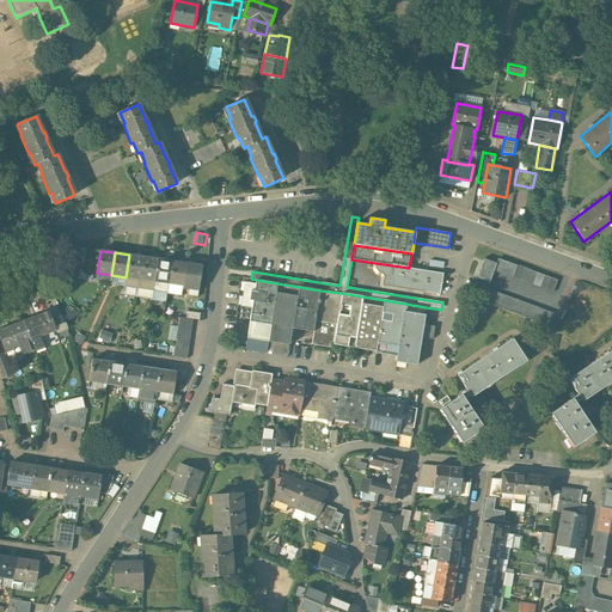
[(144,257),(129,255),(126,277),(140,280),(144,257)]
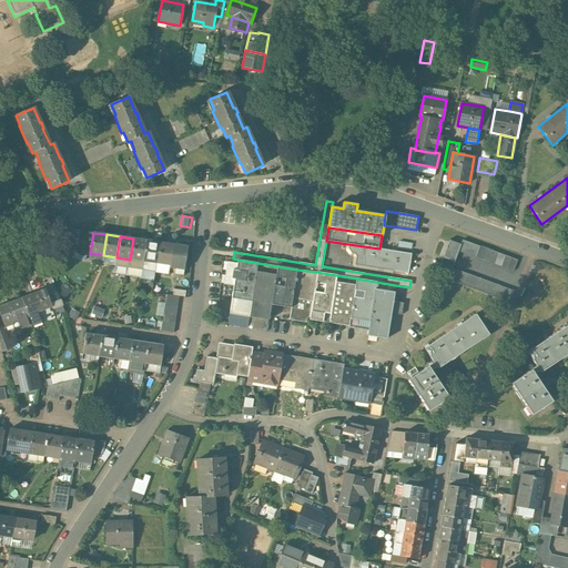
[(145,241),(133,239),(130,260),(143,261),(145,241)]
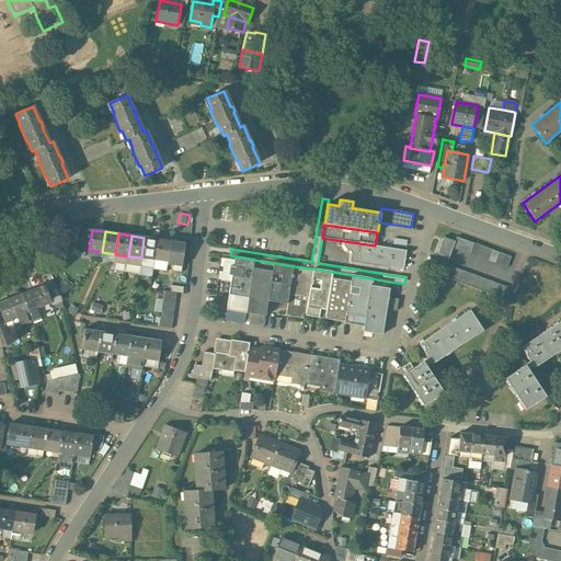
[(444,237),(437,254),(448,259),(453,249),(455,241),(444,237)]
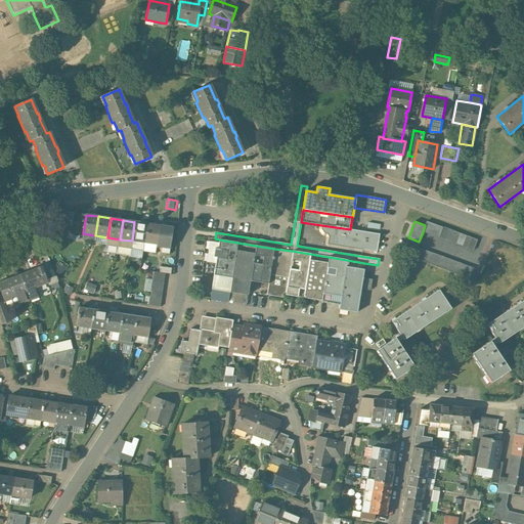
[(442,227),(427,221),(425,225),(423,232),(439,237),(442,227)]
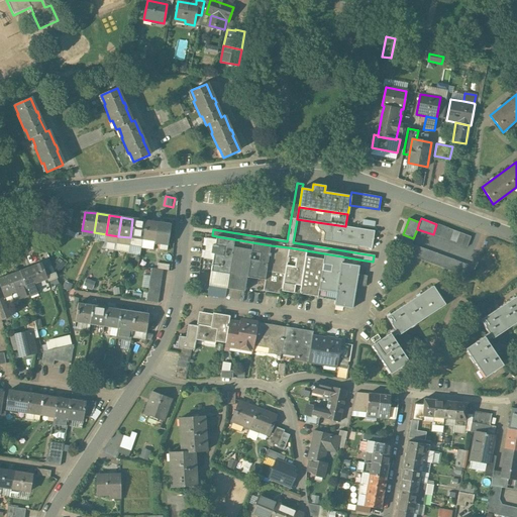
[(144,220),(132,219),(130,237),(141,239),(144,220)]
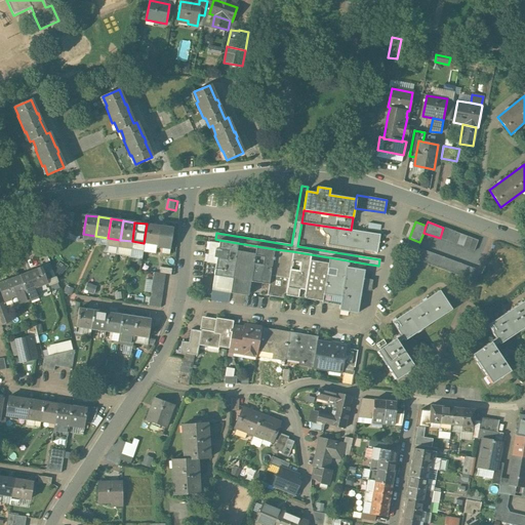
[(160,226),(147,224),(144,243),(157,245),(160,226)]
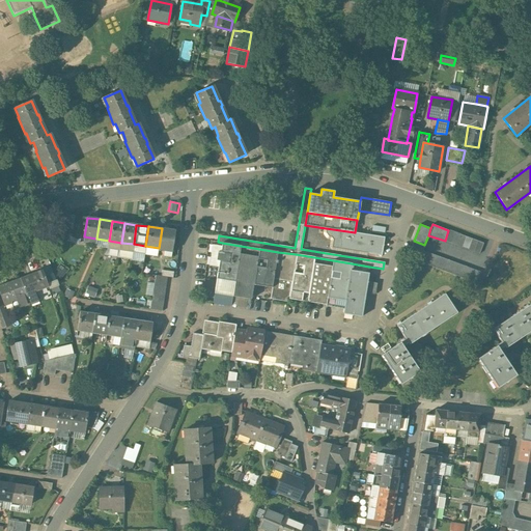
[(175,230),(162,228),(159,248),(159,250),(172,252),(175,230)]
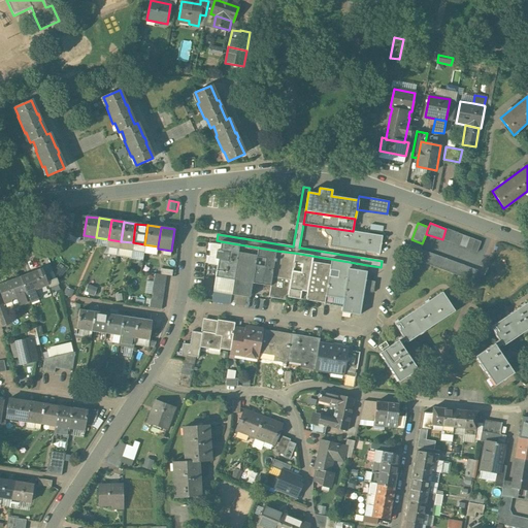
[(350,250),(353,231),(324,227),(323,232),(326,236),(329,236),(331,238),(329,246),(350,250)]
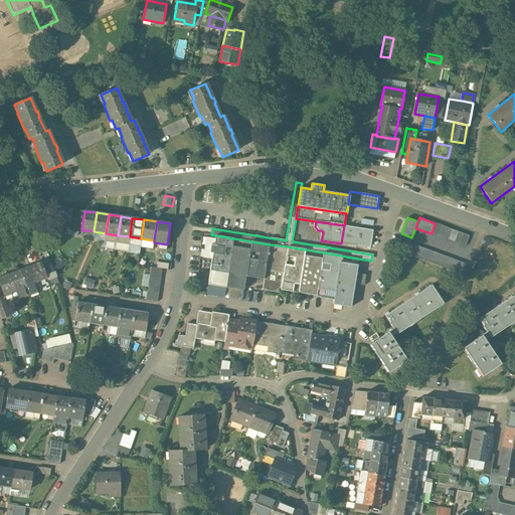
[(447,226),(436,222),(435,223),(432,233),(442,238),(447,227),(447,226)]
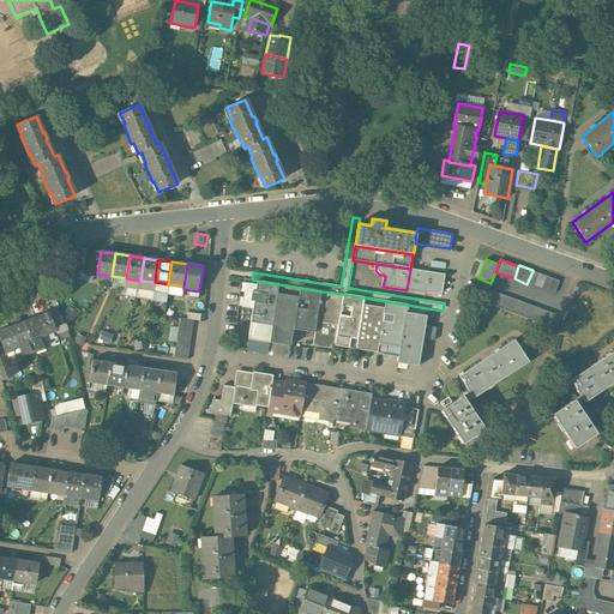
[(410,269),(407,290),(441,295),(444,275),(410,269)]
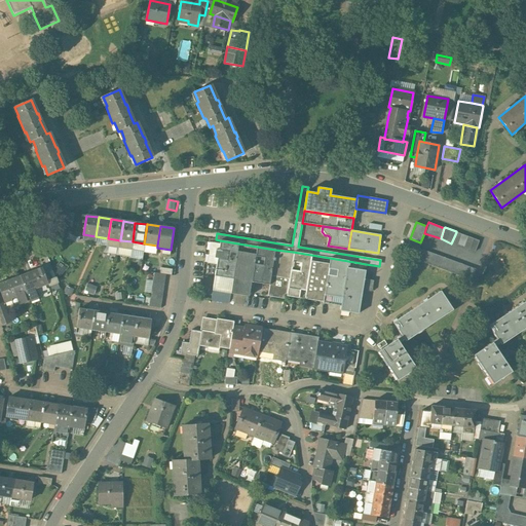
[(479,240),(456,232),(451,243),(475,252),(479,240)]
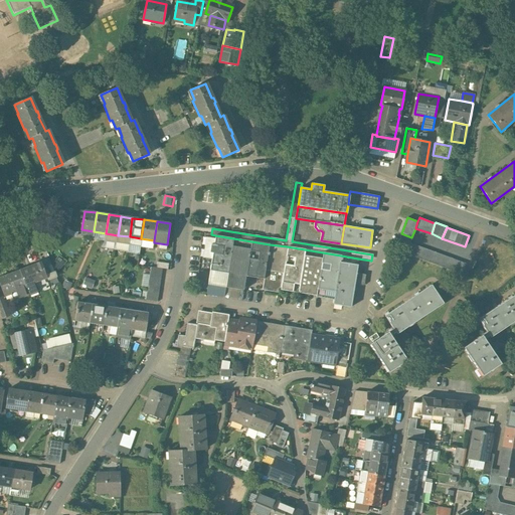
[(118,235),(106,233),(105,241),(117,243),(118,235)]
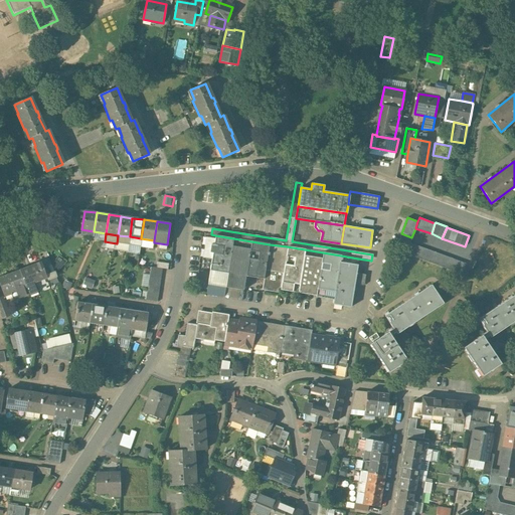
[(401,233),(398,239),(409,243),(412,237),(411,237),(401,233)]
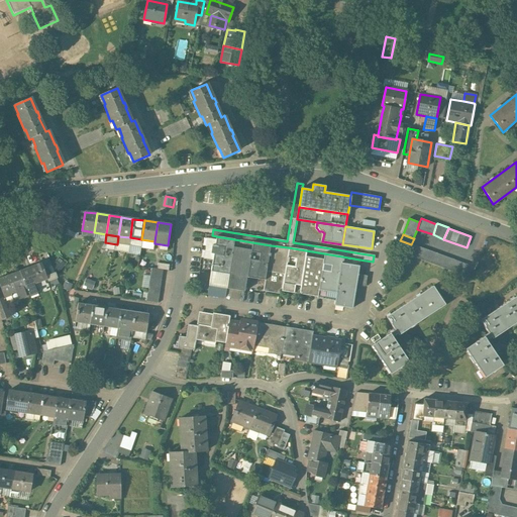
[(130,237),(118,236),(117,244),(128,246),(130,237)]
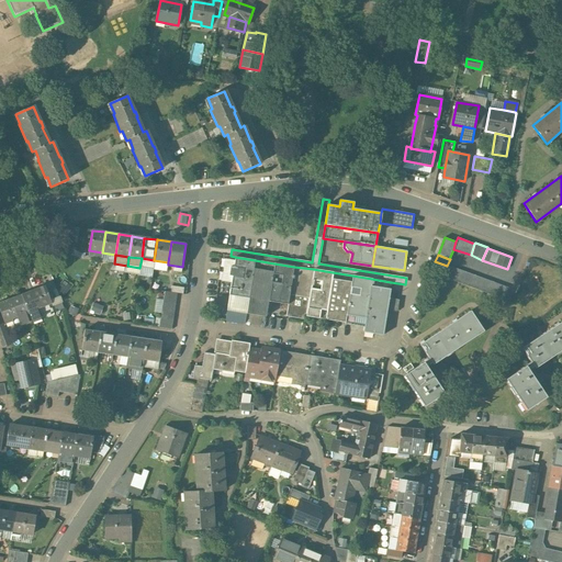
[(255,260),(235,257),(227,311),(246,314),(255,260)]
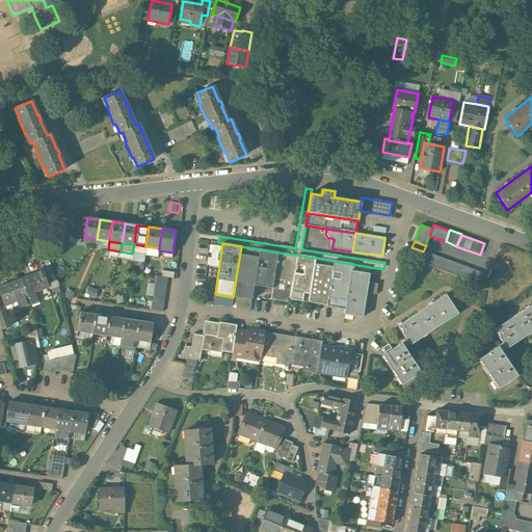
[(260,249),(241,246),(233,297),(251,300),(254,286),(260,249)]
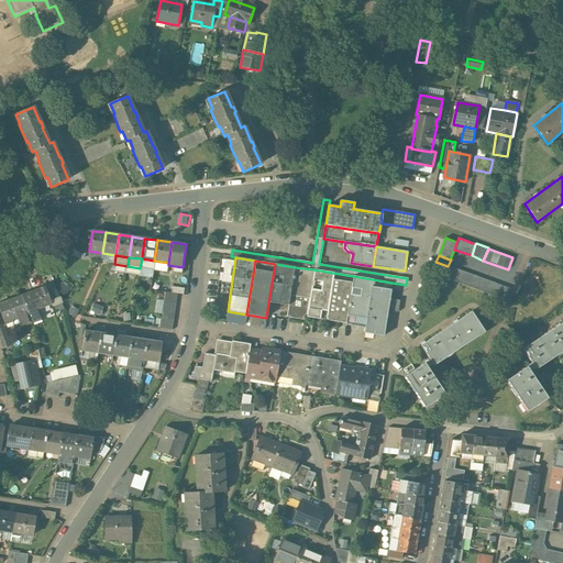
[(295,267),(275,264),(268,302),(288,305),(289,299),(295,267)]
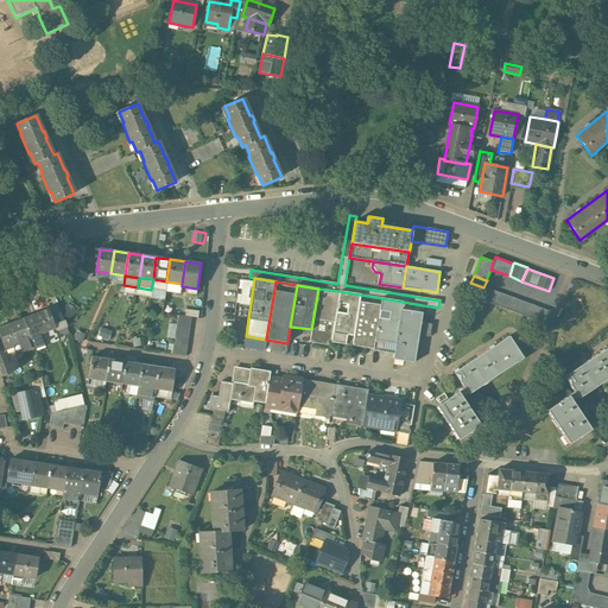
[(550,311),(483,287),(480,301),(545,324),(550,311)]
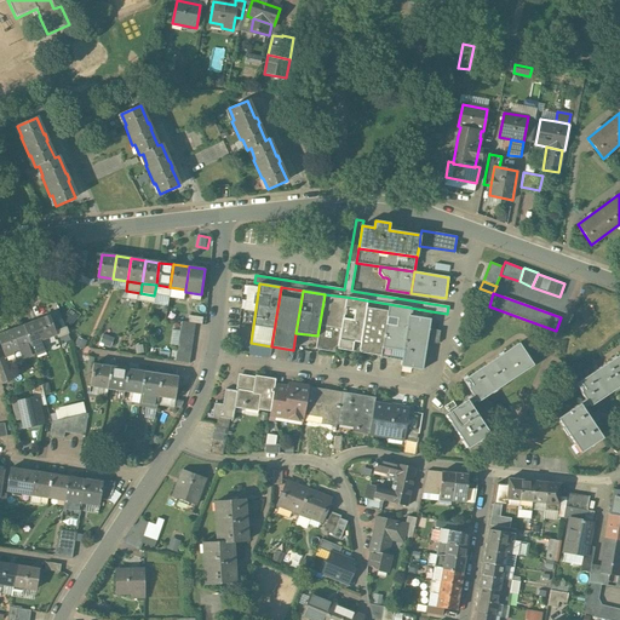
[(345,297),(325,294),(319,329),(321,329),(319,350),(337,352),(338,349),(345,297)]
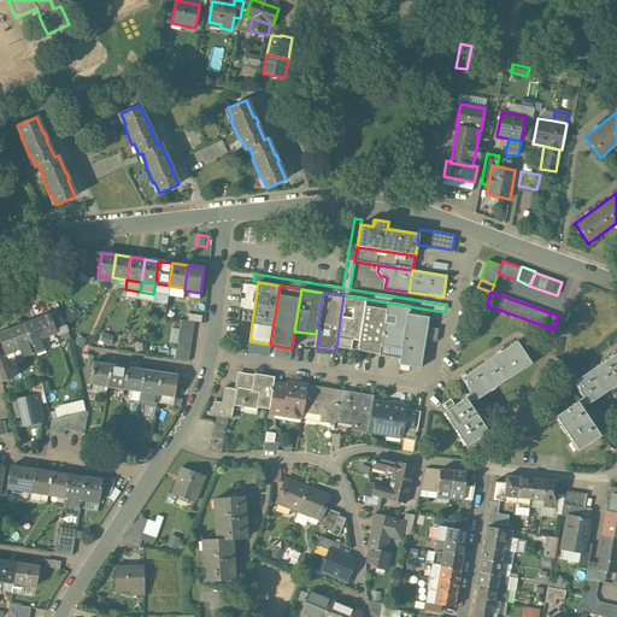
[(365,299),(344,295),(336,347),(357,351),(365,299)]
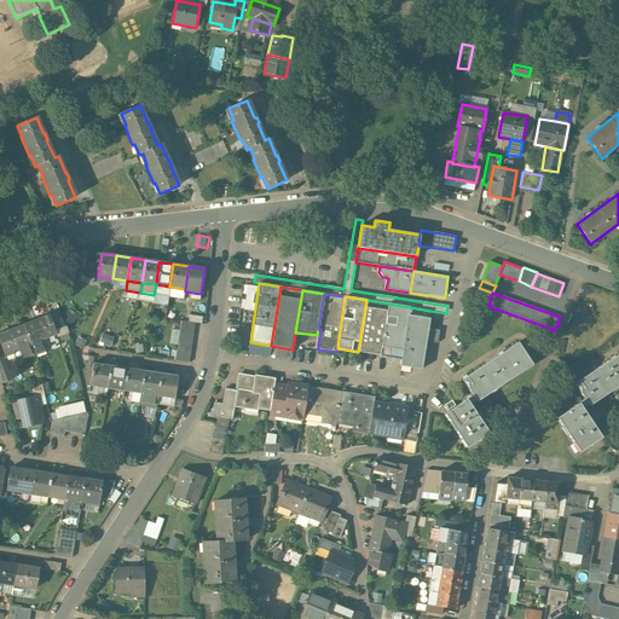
[(388,304),(366,300),(358,352),(380,356),(388,304)]
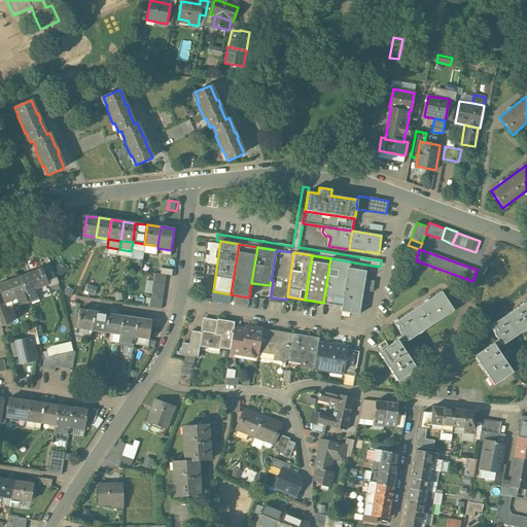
[(349,261),(330,258),(323,303),(323,304),(342,307),(349,261)]
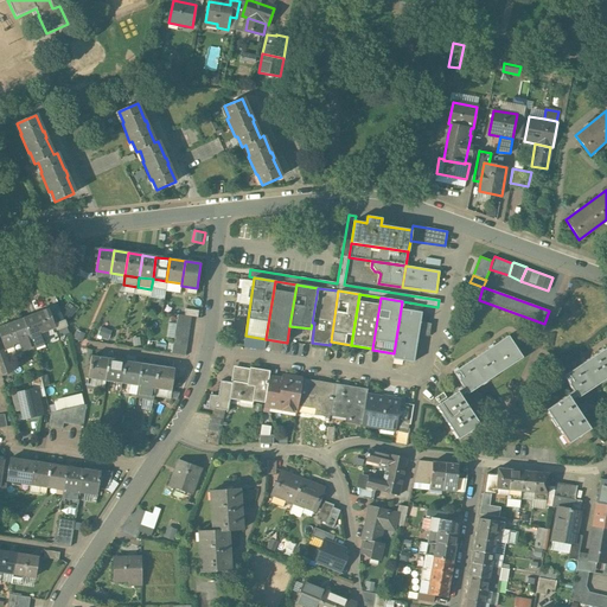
[(422,305),(402,301),(394,353),(393,359),(414,362),(417,336),(420,323),(422,305)]
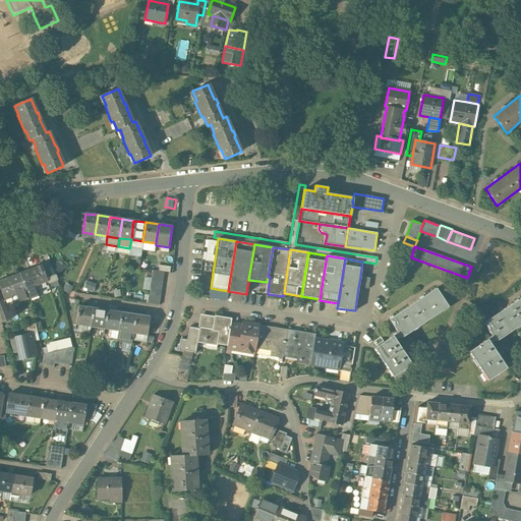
[(42,266),(19,274),(25,290),(29,298),(40,295),(36,285),(47,281),(48,281),(47,279),(42,266)]
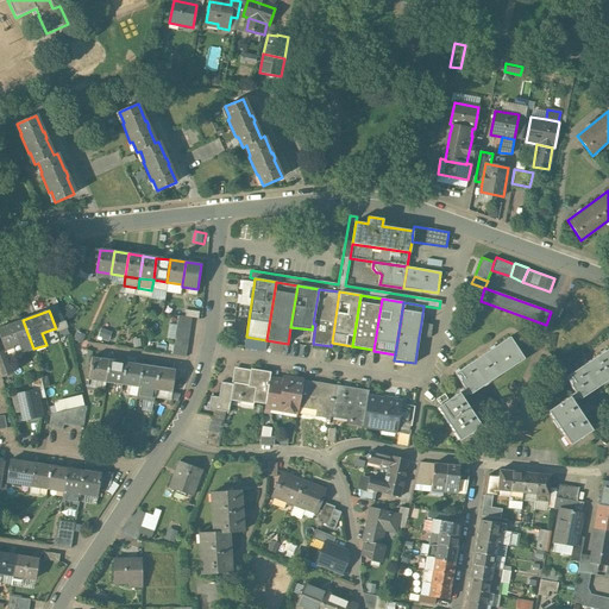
[(23,320),(0,327),(0,337),(5,349),(12,345),(30,339),(23,320)]
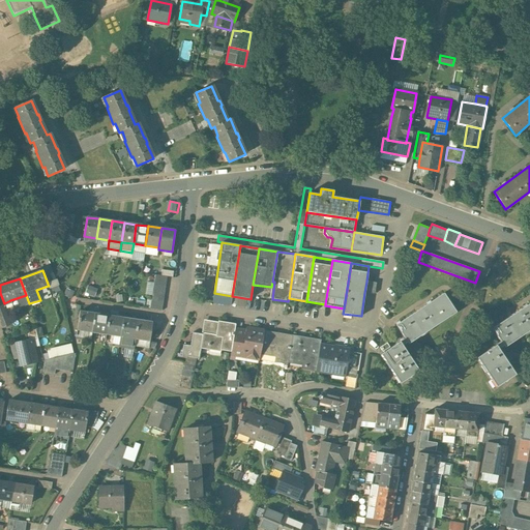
[(56,281),(48,284),(49,286),(48,286),(52,296),(60,293),(56,281)]
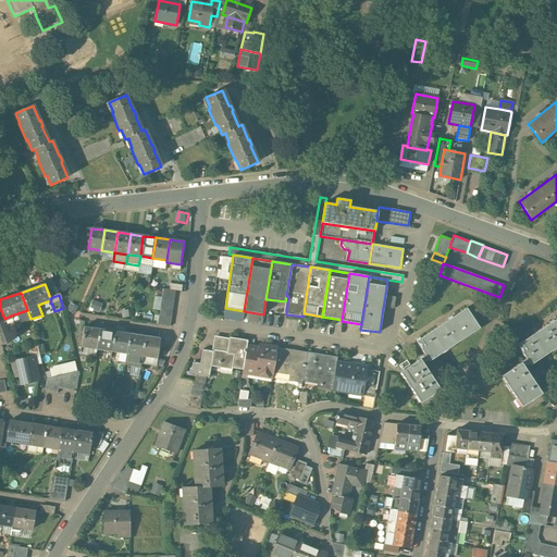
[(395,297),(385,296),(383,308),(393,309),(395,297)]
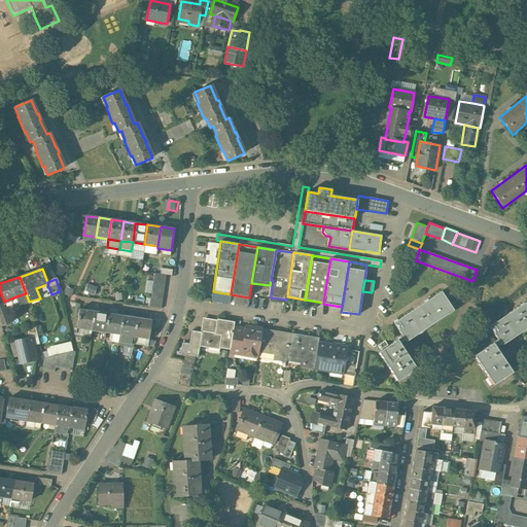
[(88,284),(86,291),(97,293),(98,285),(88,284)]
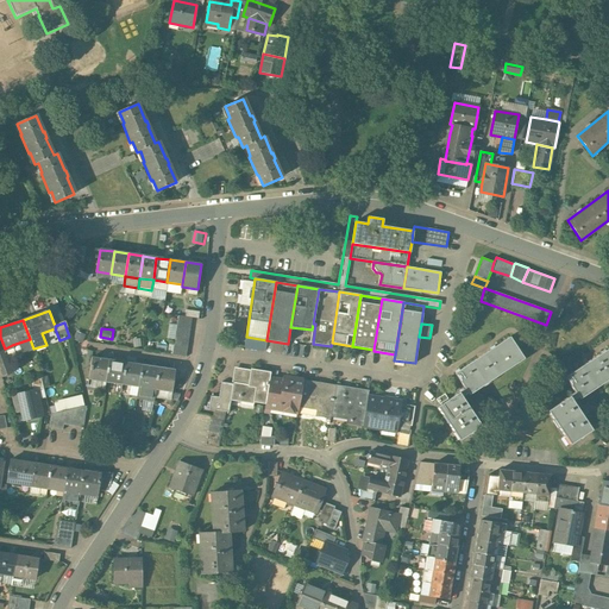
[(509,337),(456,374),(465,387),(469,391),(470,395),(525,359),(509,337)]
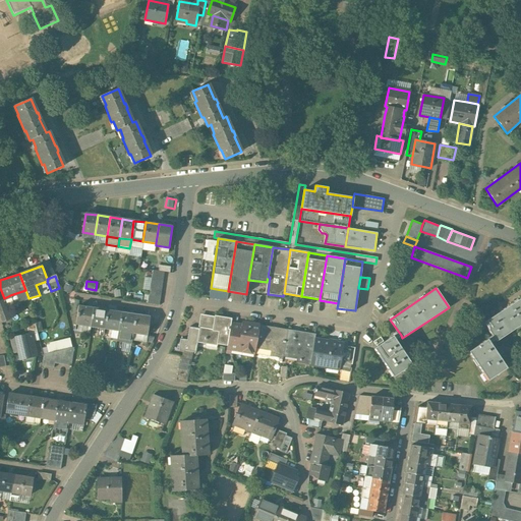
[(25,290),(10,295),(13,303),(29,298),(25,290)]
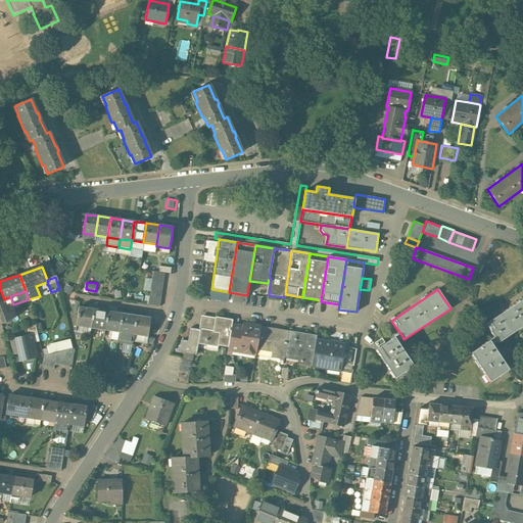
[(522,298),(486,324),(496,340),(498,342),(522,326),(522,298)]
